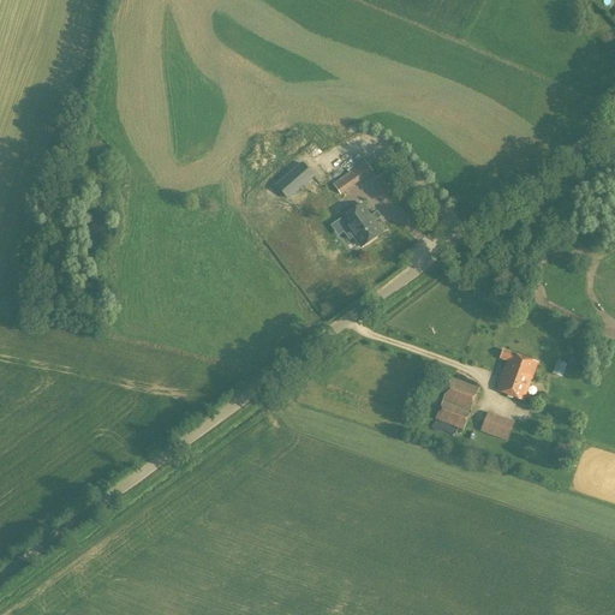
[(340,196),(372,172),(362,157),(329,181),(340,196)]
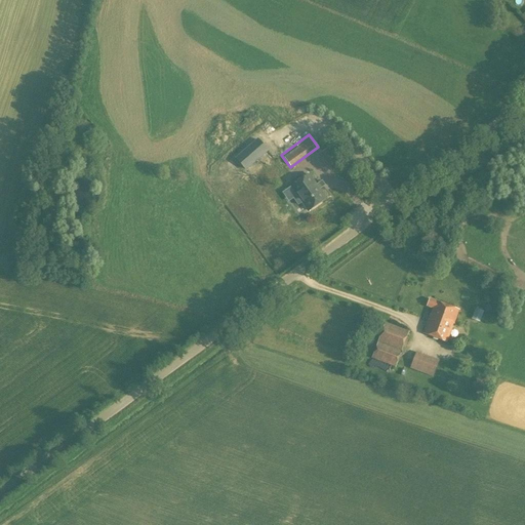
[(235,159),(246,171),(269,152),(258,139),(235,159)]
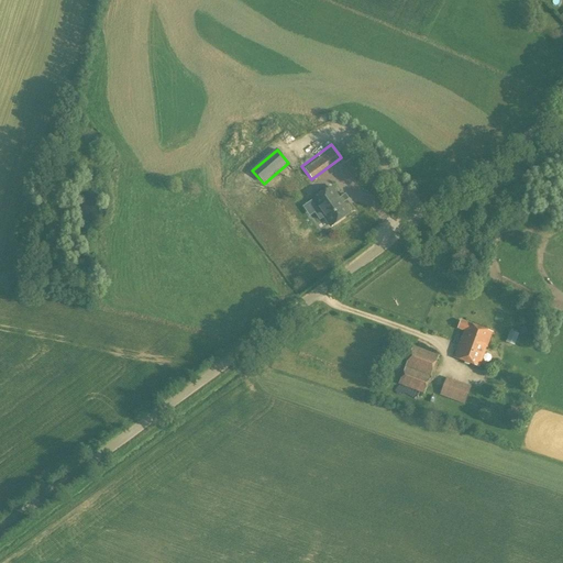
[(366,170),(355,155),(345,163),(355,178),(366,170)]
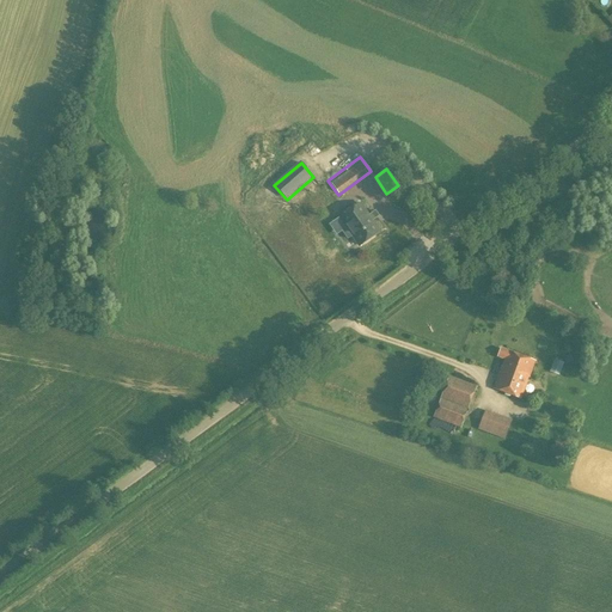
[(360,204),(341,219),(361,246),(380,232),(360,204)]
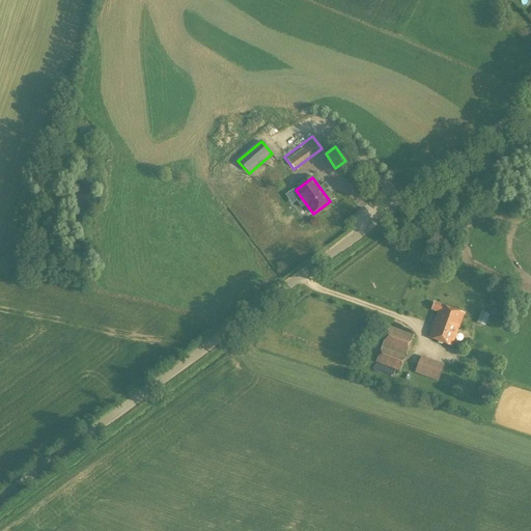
[(427,338),(452,346),(464,314),(435,303),(431,310),(438,313),(436,318),(435,317),(427,338)]
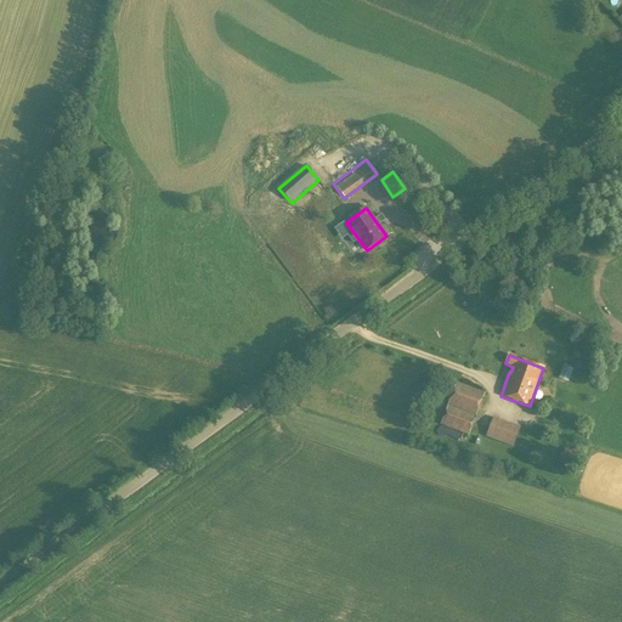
[(569,382),(574,369),(564,366),(559,378),(569,382)]
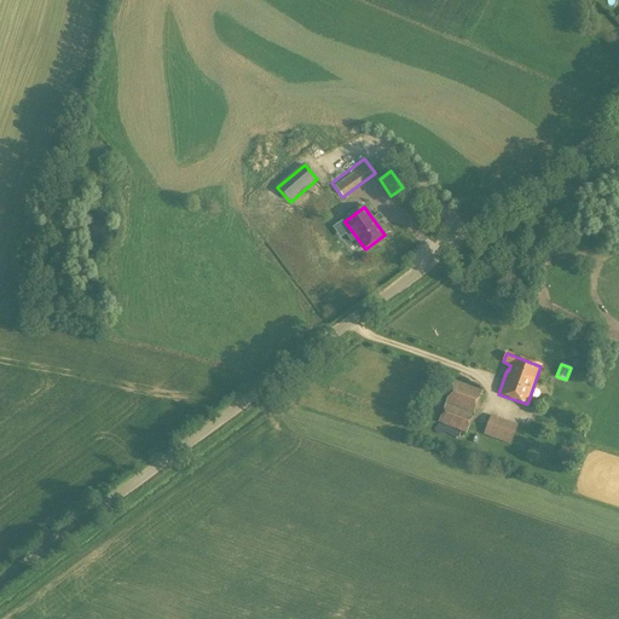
[(482,392),(463,385),(453,381),(439,423),(466,434),(482,392)]
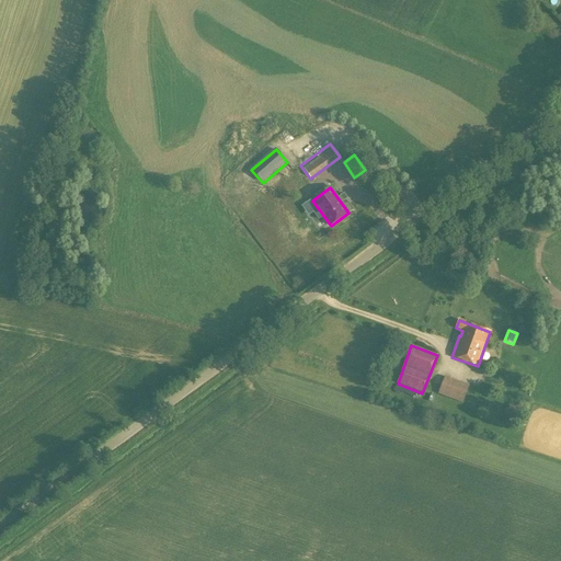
[(437,395),(462,403),(469,385),(444,376),(437,395)]
